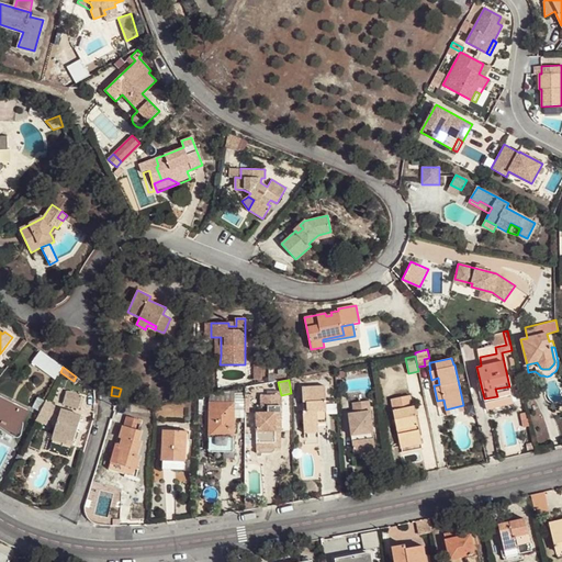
[(325,386),(302,388),(303,402),(306,402),(306,411),(303,411),(304,429),(318,428),(318,422),(327,420),(325,386)]
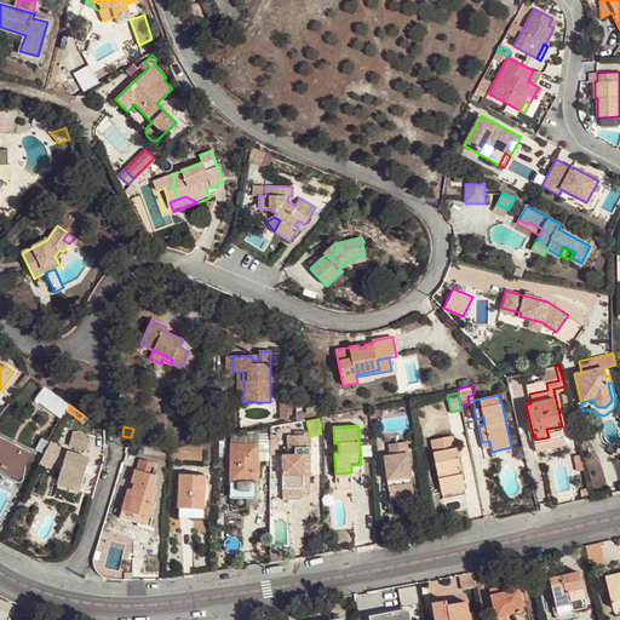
[(563,434),(562,426),(546,429),(549,437),(563,434)]
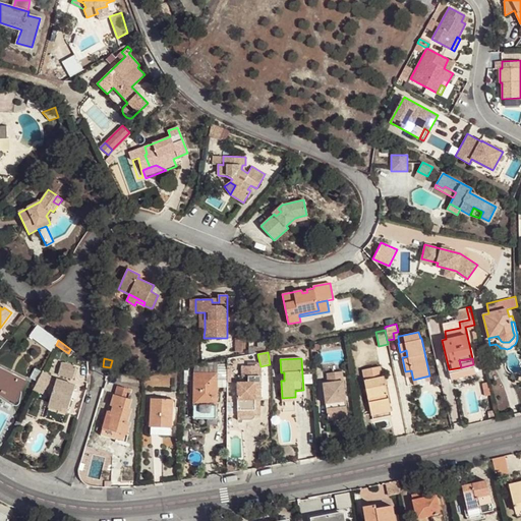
[(62,361),(58,377),(72,381),(76,365),(62,361)]
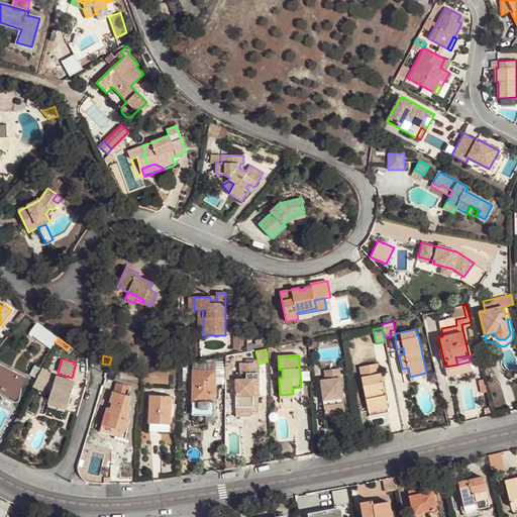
[(192,416),(215,417),(215,359),(192,364),(192,373),(192,416)]
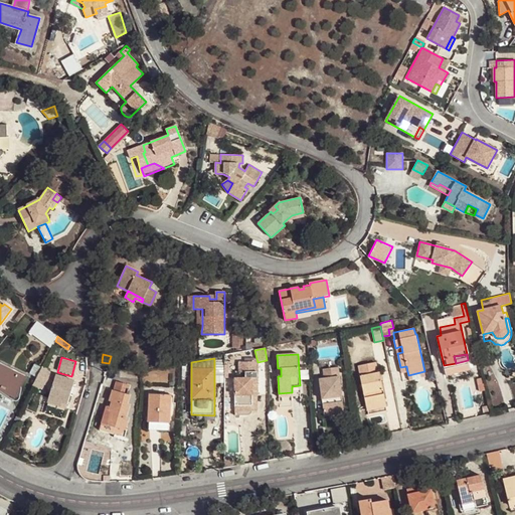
[(19,387),(20,388),(25,378),(15,373),(16,370),(0,362),(0,385),(16,394),(19,387)]
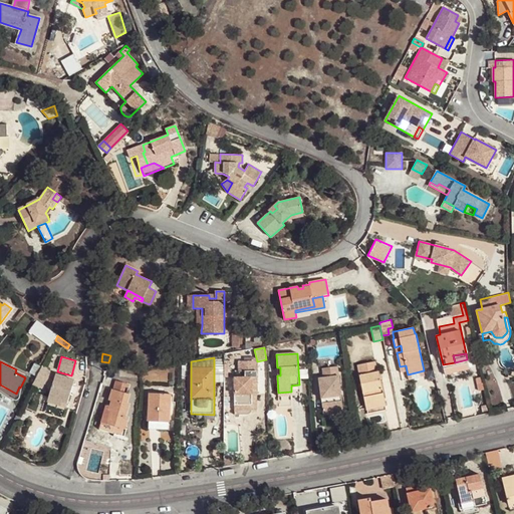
[(251,395),(257,395),(257,361),(254,361),(244,361),(238,361),(238,371),(244,371),(244,377),(233,377),(234,401),(251,401),(251,395)]
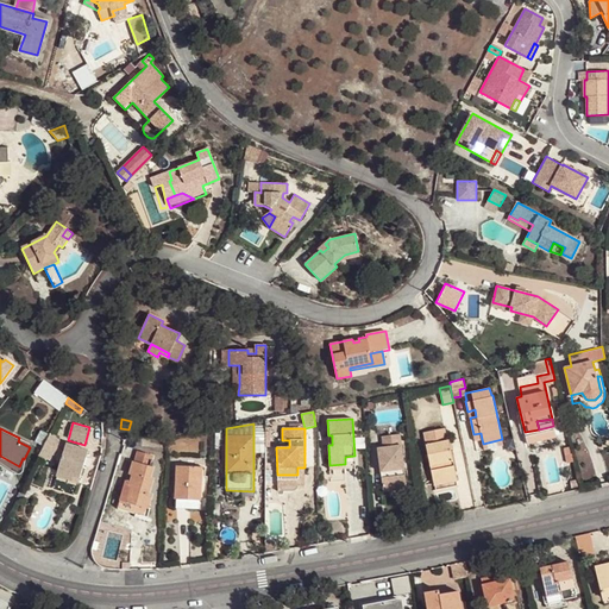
[(433,479),(446,477),(446,473),(456,472),(450,440),(447,440),(445,428),(425,432),(427,444),(426,444),(433,479)]
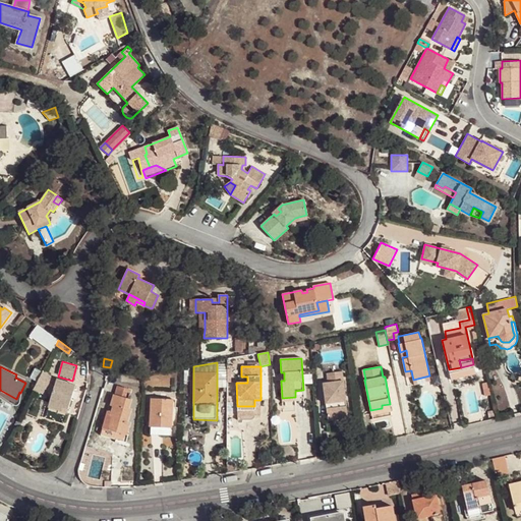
[(51,379),(52,375),(43,371),(34,389),(43,393),(45,389),(52,392),(49,402),(68,408),(75,385),(57,379),(56,381),(51,379)]
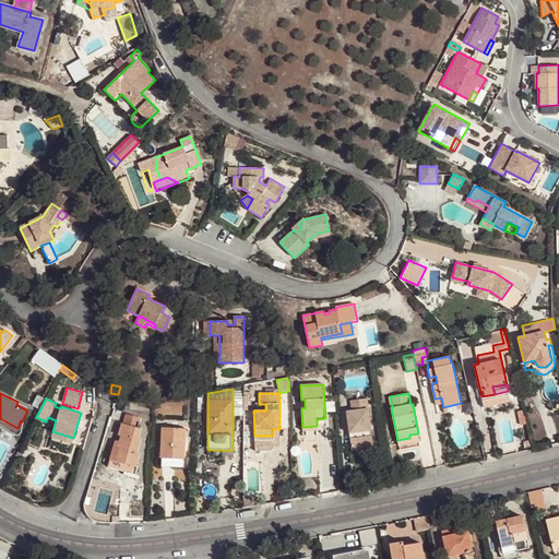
[(367,399),(351,401),(352,411),(346,412),(348,426),(355,425),(355,431),(349,432),(352,448),(373,444),(367,399)]
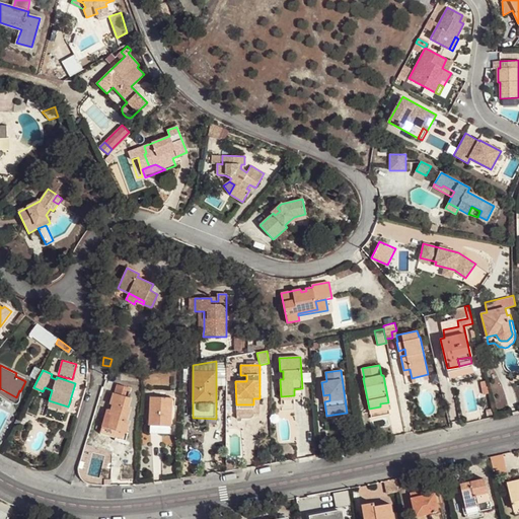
[(428,374),(412,378),(413,382),(429,379),(428,374)]
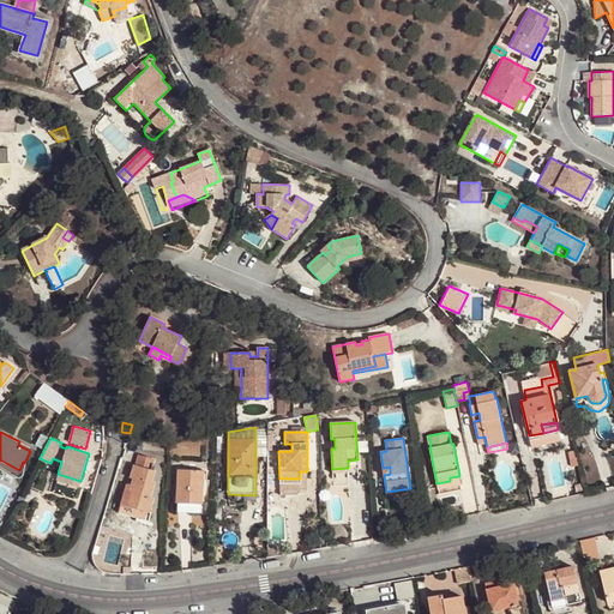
[(127,485),(126,488),(133,489),(128,504),(140,507),(137,516),(136,519),(148,523),(150,513),(148,513),(152,500),(149,499),(154,485),(150,483),(154,473),(150,471),(154,461),(138,456),(134,467),(133,467),(131,479),(133,480),(131,486),(127,485)]
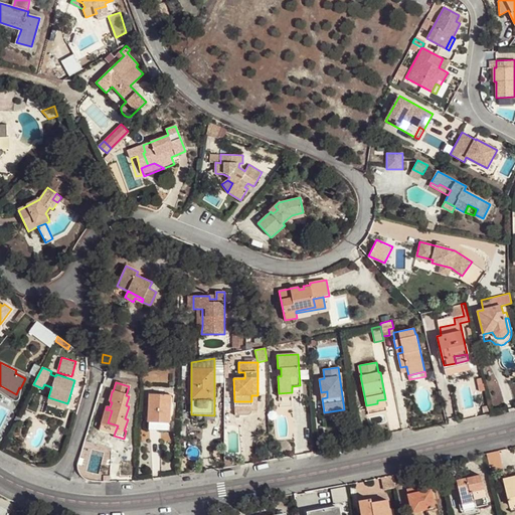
[(300,395),(300,385),(292,386),(292,392),(292,396),(300,395)]
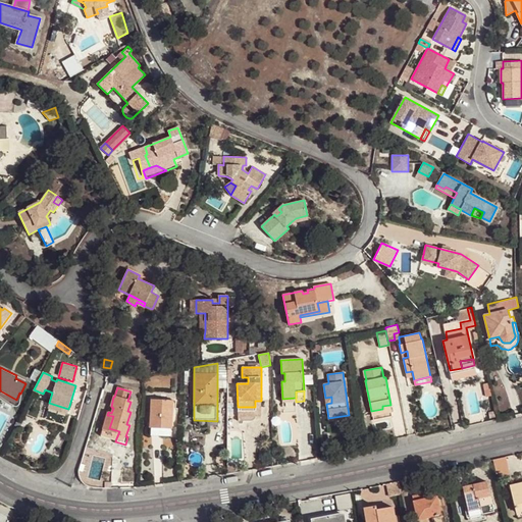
[(171,428),(172,428),(173,400),(151,399),(150,427),(171,428)]
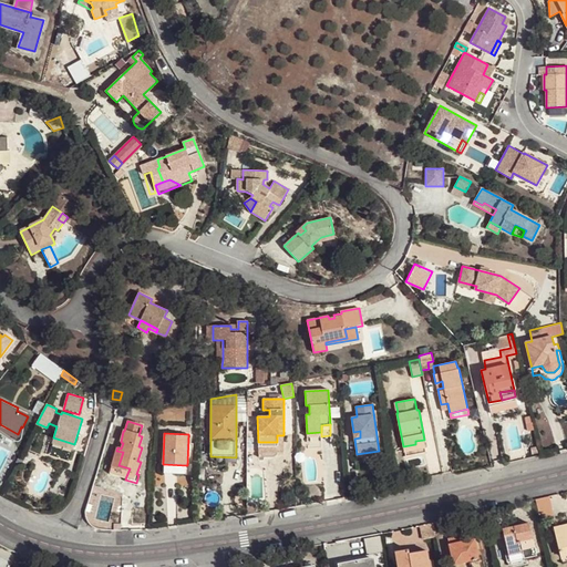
[(277,442),(258,442),(258,453),(284,453),(284,435),(277,435),(277,442)]
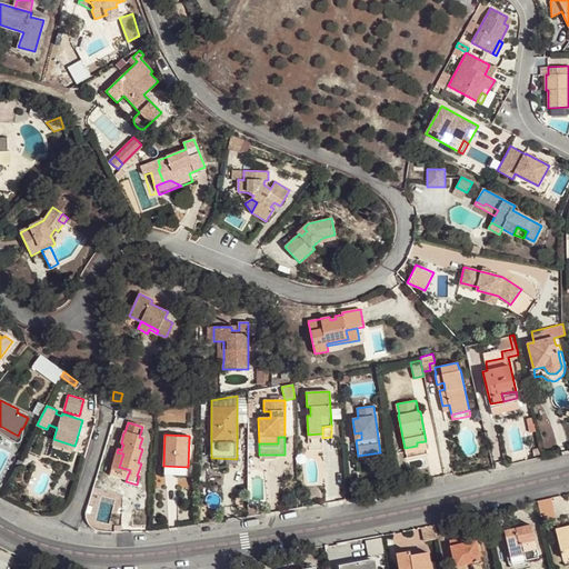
[(72,451),(75,446),(53,439),(52,445),(72,451)]
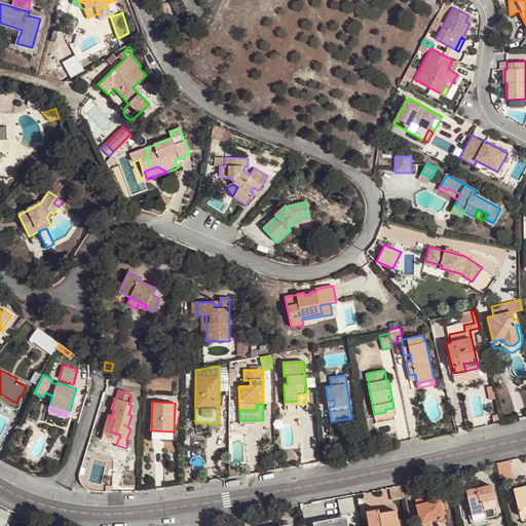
[(385,412),(374,414),(375,418),(395,414),(393,408),(385,409),(385,412)]
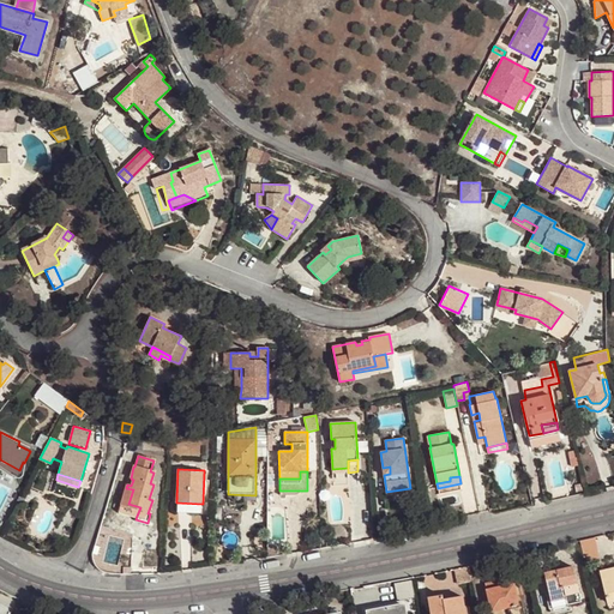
[(133,489),(126,488),(119,511),(137,516),(140,507),(128,504),(133,489)]
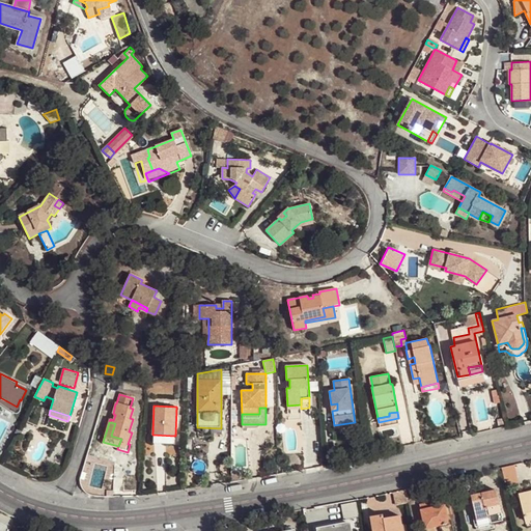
[(174,443),(174,436),(152,435),(152,442),(174,443)]
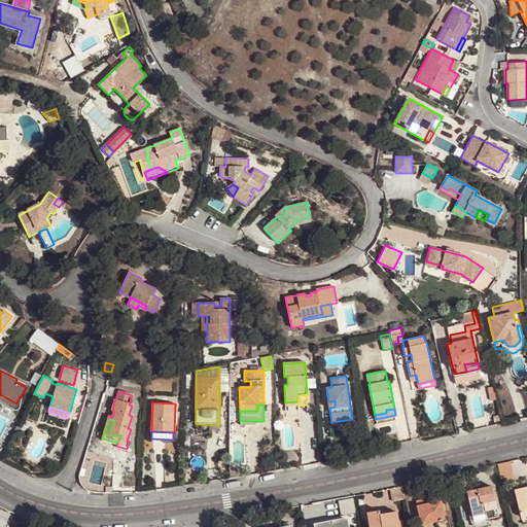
[(335,449),(320,452),(321,463),(337,460),(335,449)]
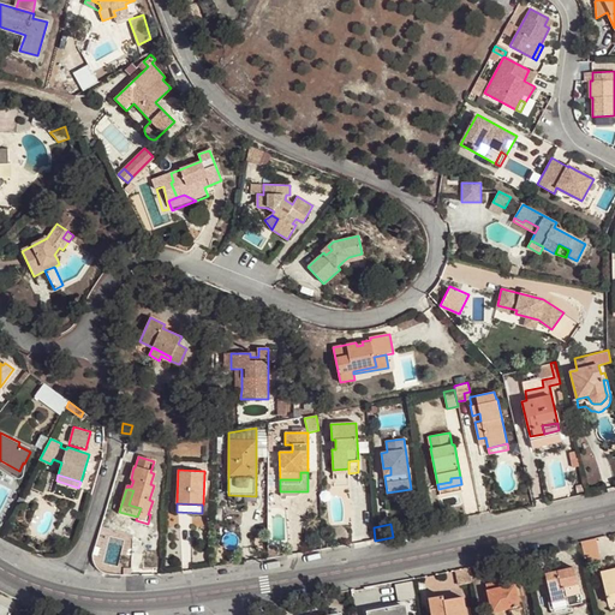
[(596,538),(580,541),(585,561),(601,557),(596,538)]
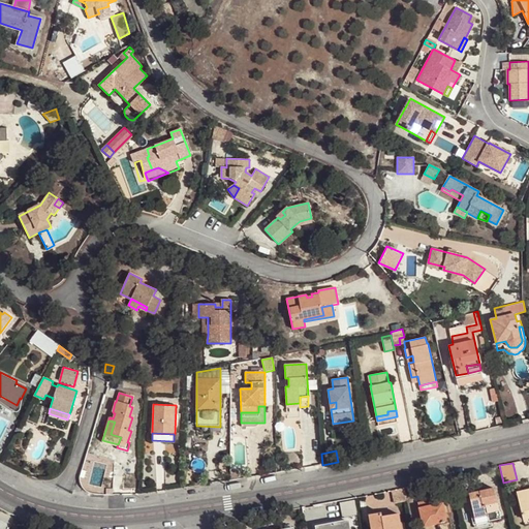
[(501,518),(494,488),(469,494),(475,521),(489,519),(489,521),(501,518)]
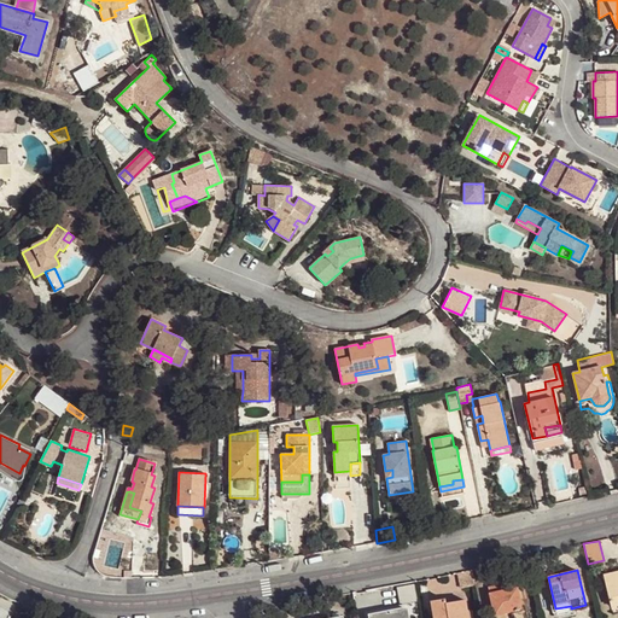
[(617,571),(604,575),(611,606),(617,604),(617,571)]
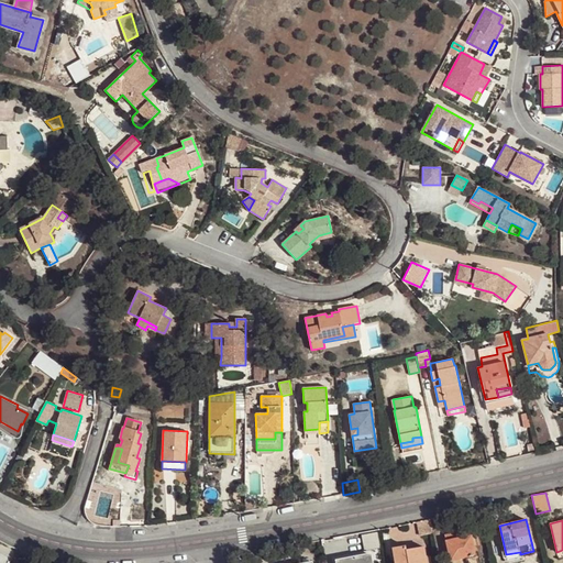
[(444,540),(450,562),(451,562),(481,562),(478,552),(476,553),(473,537),(475,536),(474,528),(460,531),(461,537),(455,538),(454,531),(444,533),(446,540),(444,540)]
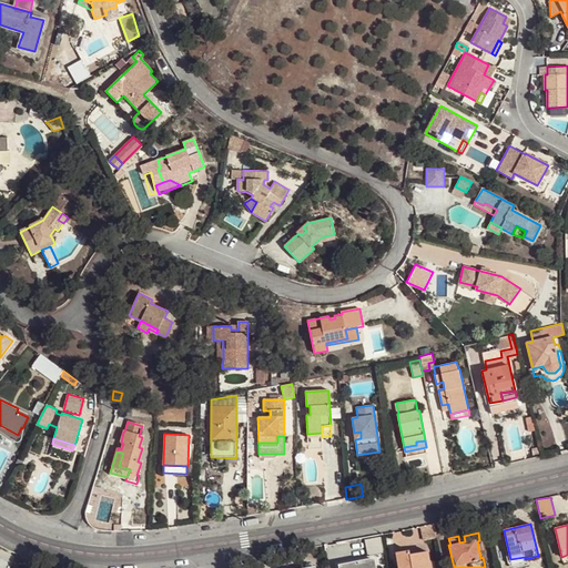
[(409,550),(396,553),(398,567),(430,567),(429,563),(421,565),(418,553),(411,554),(409,550)]
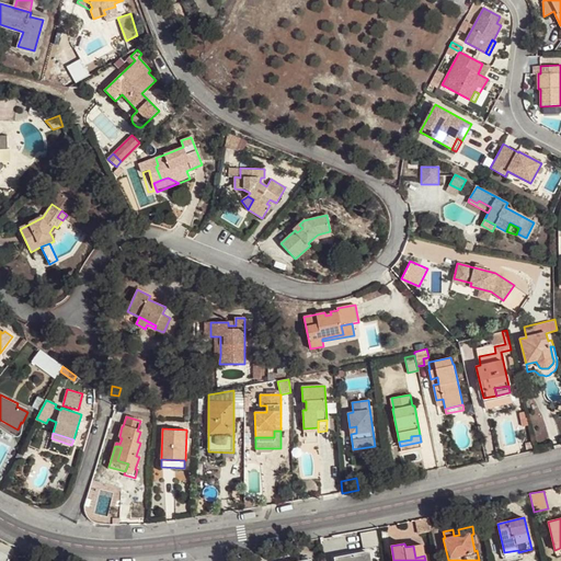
[(413,546),(415,558),(424,556),(423,545),(413,546)]
